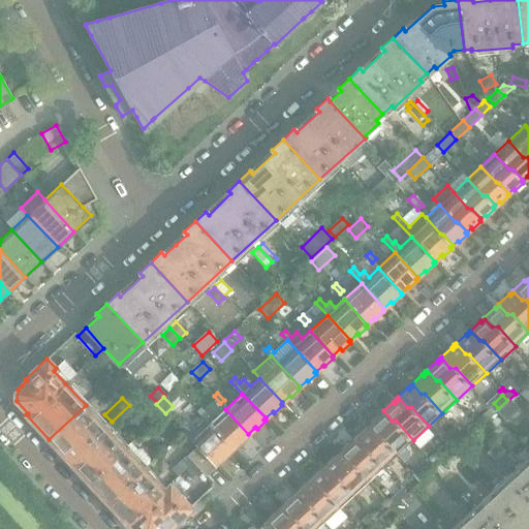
[(505,422),(519,409),(510,400),(497,412),(505,422)]
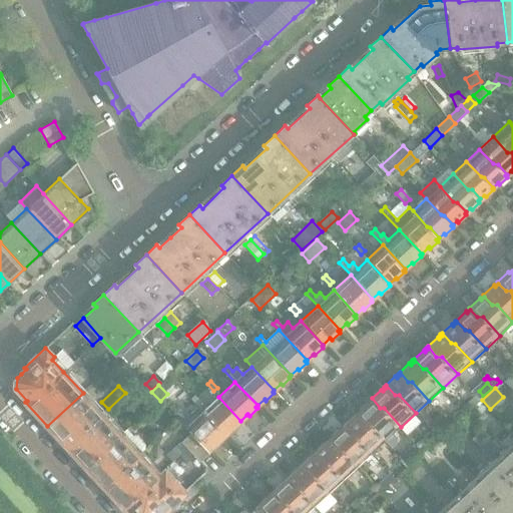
[(156,400),(148,392),(144,397),(151,405),(156,400)]
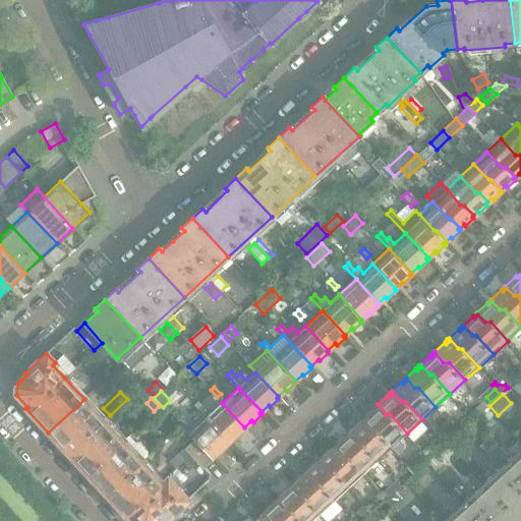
[(122,441),(103,419),(84,399),(48,432),(87,474),(122,441)]
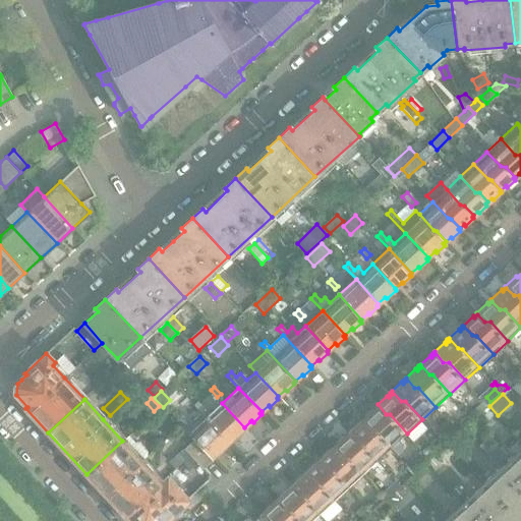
[(205,409),(197,402),(194,406),(200,412),(205,409)]
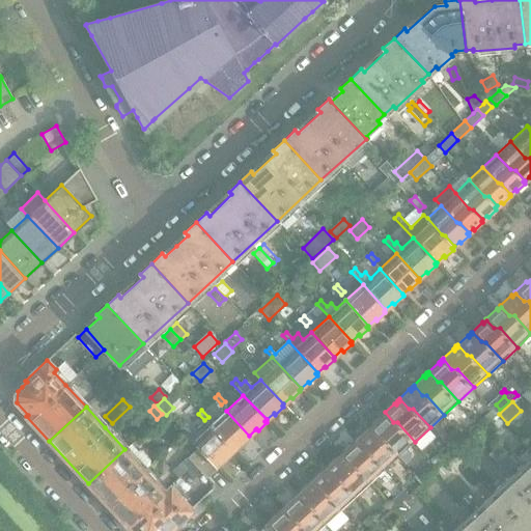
[(481,427),(496,414),(492,410),(477,423),(481,427)]
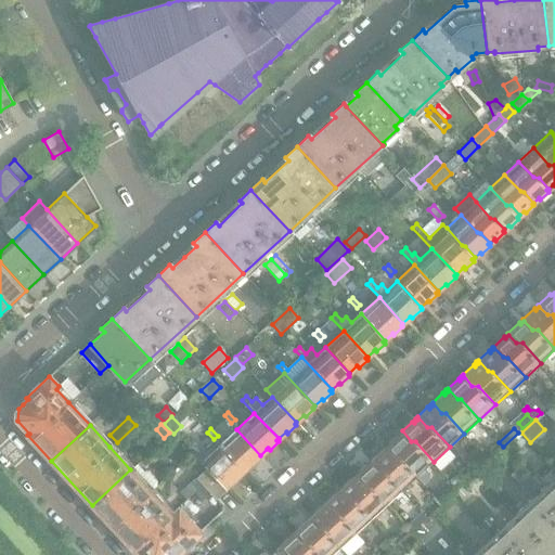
[(260,455),(236,429),(220,444),(244,470),(249,465),(250,464),(253,466),(260,459),(259,456),(260,455)]
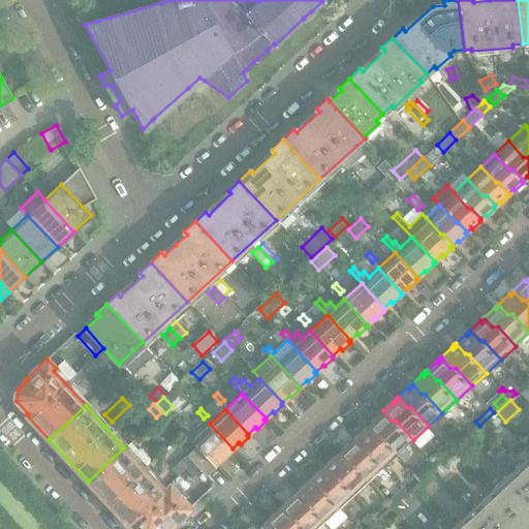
[(413,440),(396,421),(392,421),(383,410),(381,412),(382,413),(380,416),(378,415),(369,424),(378,434),(381,434),(400,454),(413,440)]
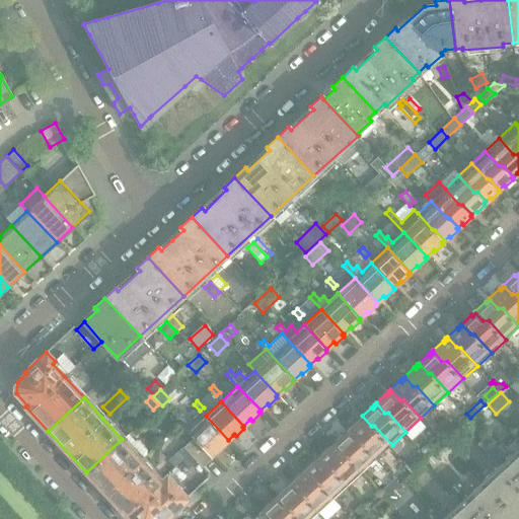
[(228,440),(206,416),(201,412),(183,428),(193,438),(210,456),(218,449),(219,451),(227,444),(226,442),(228,440)]
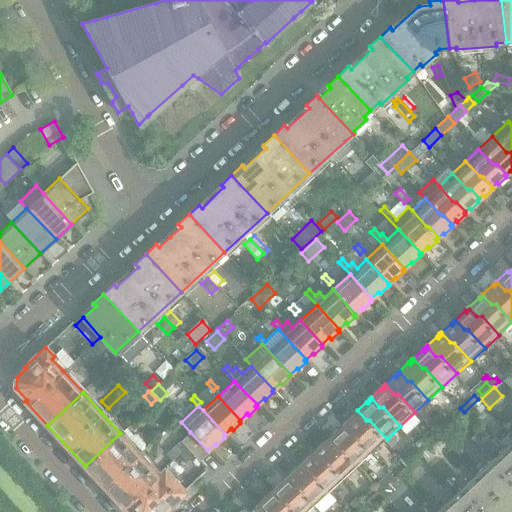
[(455,420),(463,413),(459,408),(451,416),(455,420)]
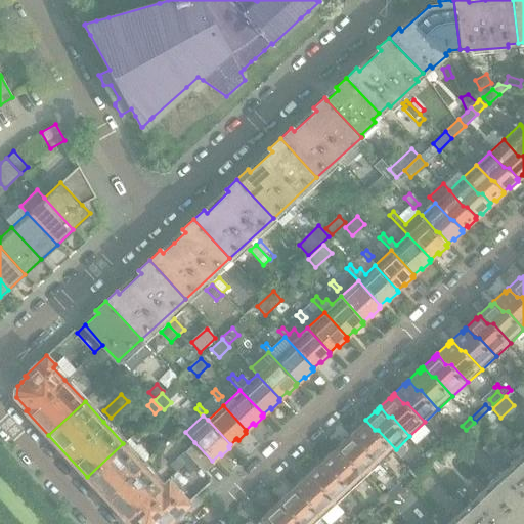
[(523,433),(523,425),(517,418),(508,426),(519,438),(523,433)]
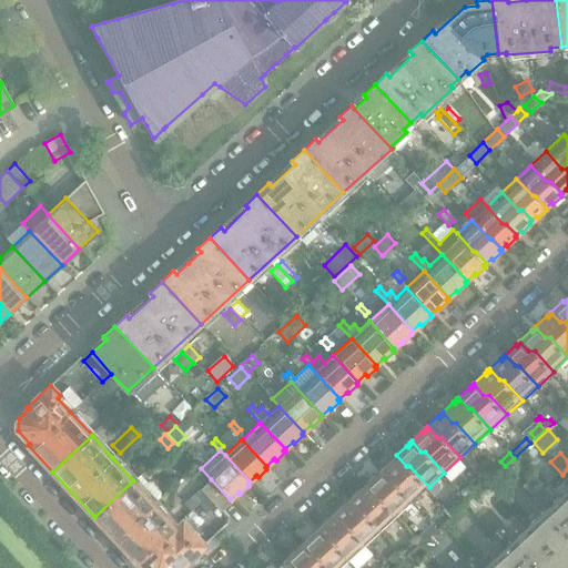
[(184,476),(195,465),(186,455),(175,466),(184,476)]
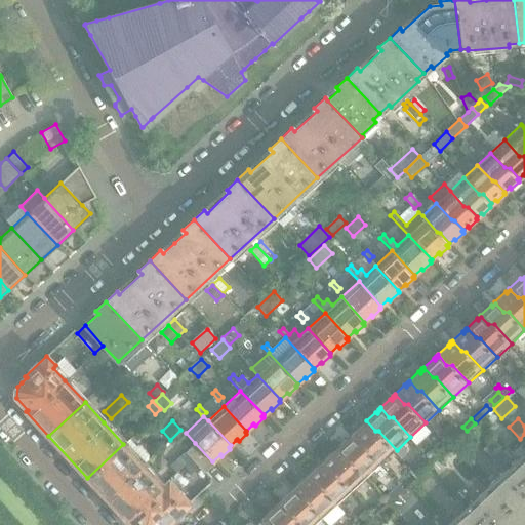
[(397,450),(378,431),(375,431),(366,420),(364,422),(365,423),(363,427),(361,426),(352,434),(361,444),(364,444),(382,462),(397,450)]
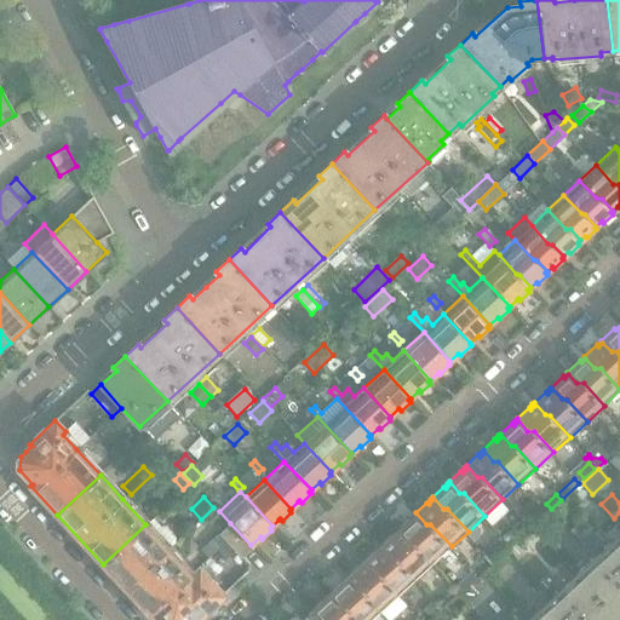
[(534,526),(544,516),(537,509),(527,518),(534,526)]
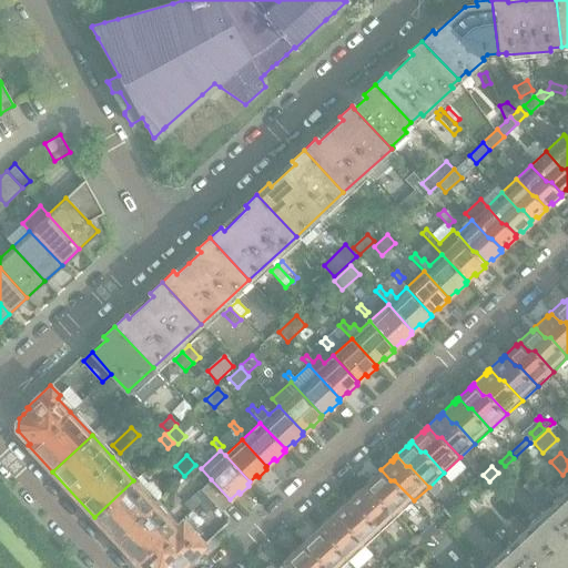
[(414,500),(394,480),(391,480),(381,469),(378,472),(379,474),(376,476),(375,475),(364,485),(375,495),(379,495),(398,516),(407,508),(414,500)]
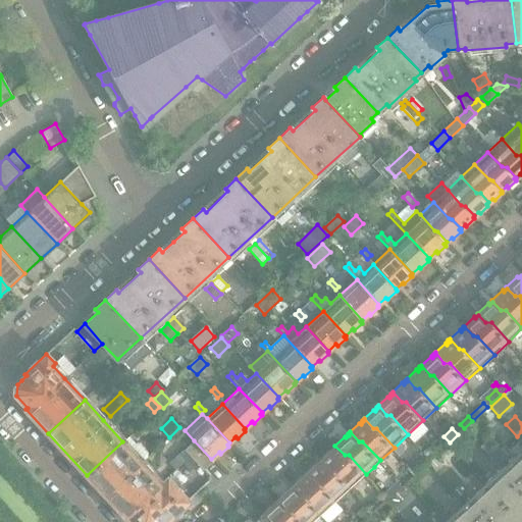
[(161,482),(143,463),(142,462),(147,457),(147,453),(139,444),(136,444),(128,436),(123,441),(122,441),(87,475),(125,517),(161,482)]
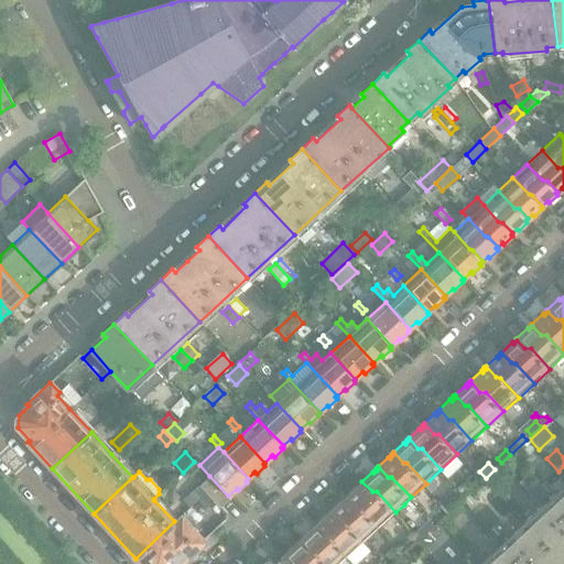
[(228,496),(209,476),(199,485),(220,507),(230,498),(228,496)]
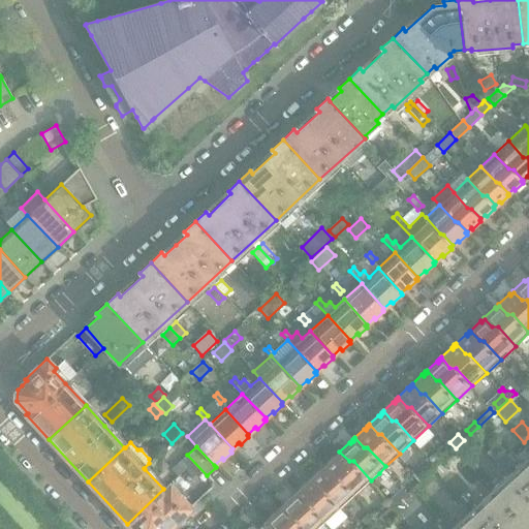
[(371,480),(353,461),(349,461),(339,452),(338,453),(339,455),(336,457),(335,456),(325,464),(336,474),(340,475),(356,494),(371,480)]
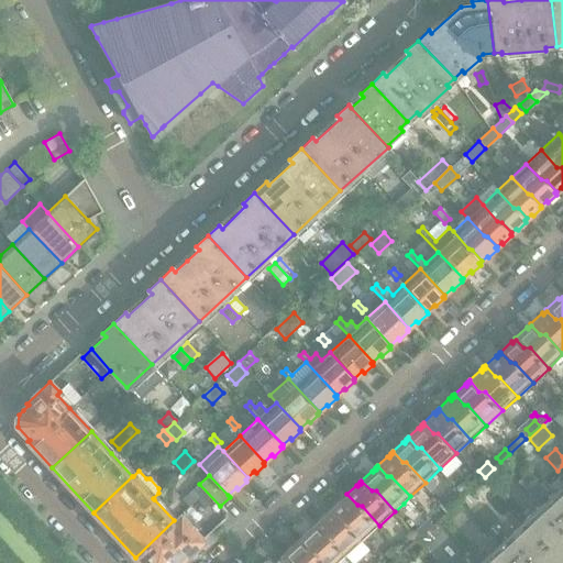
[(463,495),(471,486),(465,481),(456,488),(463,495)]
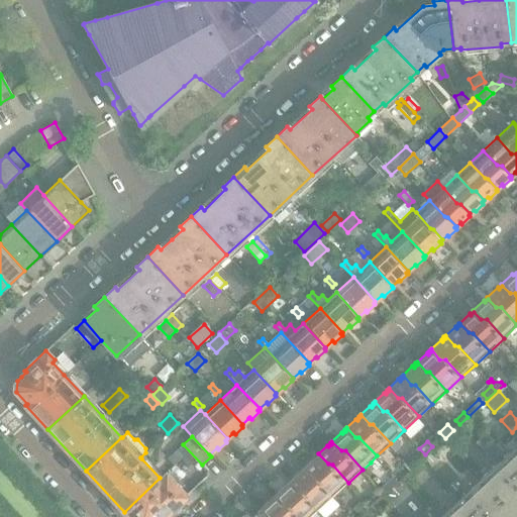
[(490,448),(484,442),(479,447),(485,453),(490,448)]
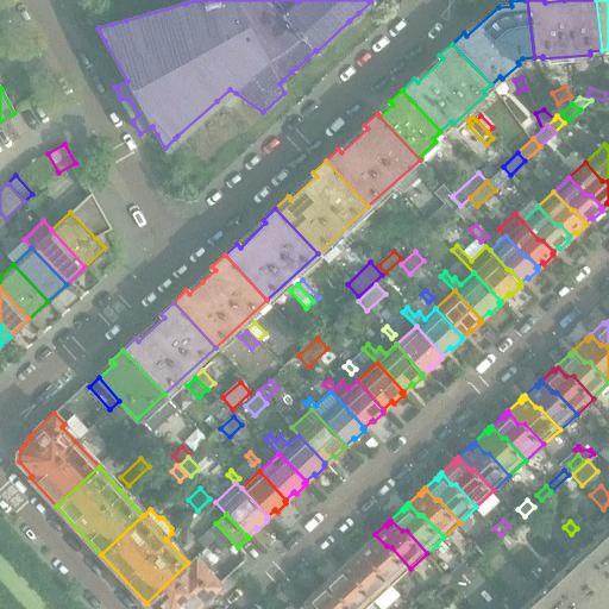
[(595,532),(585,521),(577,528),(586,539),(595,532)]
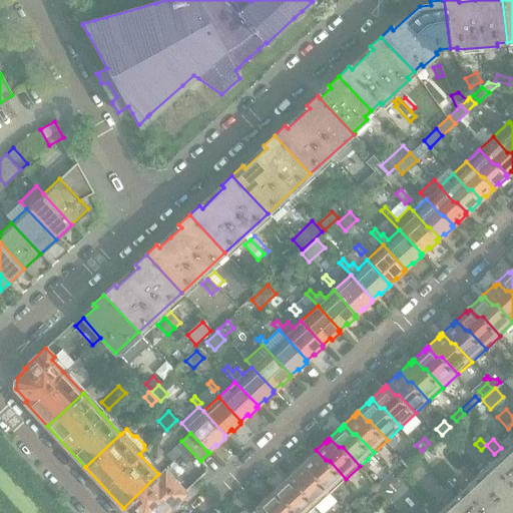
[(172,462),(187,449),(180,442),(165,455),(172,462)]
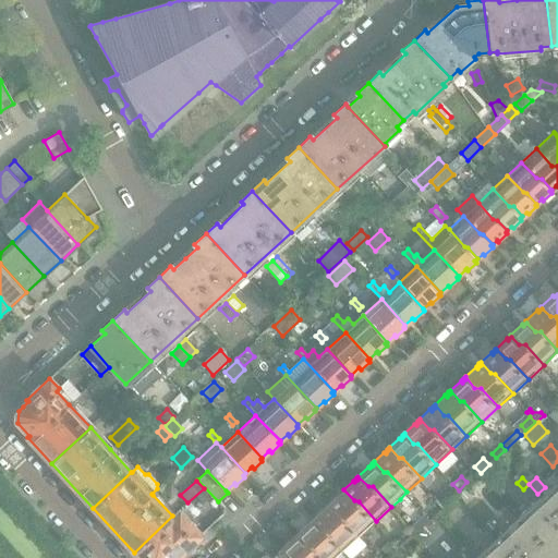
[(537,494),(529,484),(522,490),(531,500),(537,494)]
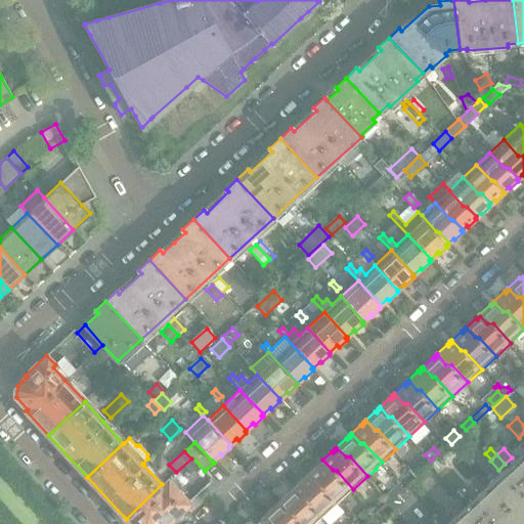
[(523,520),(523,457),(490,490),(521,523),(523,520)]
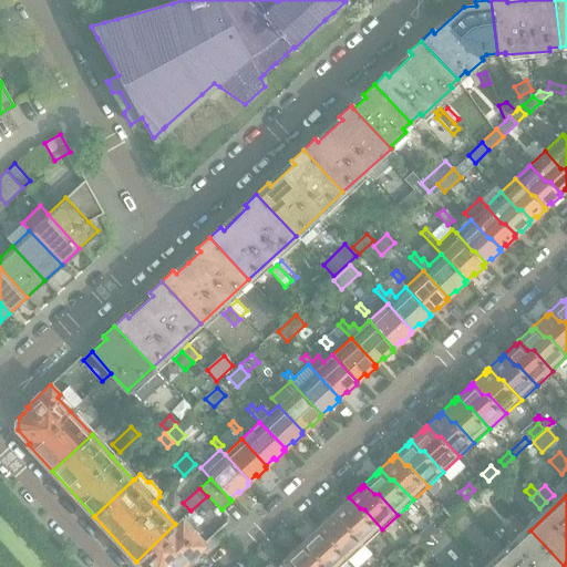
[(382,529),(364,509),(360,508),(349,497),(347,500),(348,502),(344,504),(343,503),(332,513),(343,523),(349,524),(367,543),(382,529)]
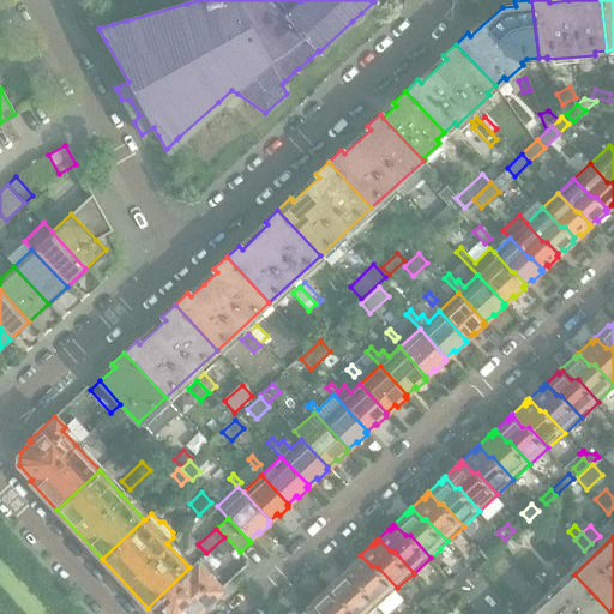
[(397,588),(378,567),(372,566),(360,555),(359,557),(360,559),(356,561),(355,560),(343,571),(354,582),(361,582),(380,603),(397,588)]
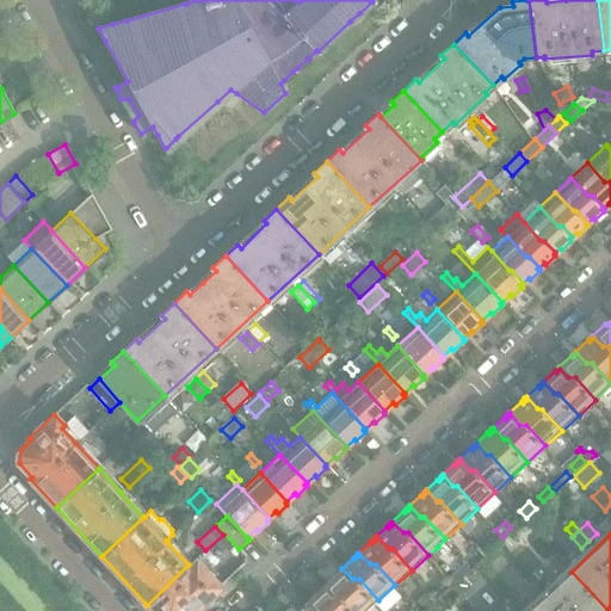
[(190,610),(192,610),(220,586),(209,574),(207,576),(202,571),(210,562),(202,554),(192,562),(189,565),(147,605),(152,610),(154,609),(156,610),(187,610),(190,610)]
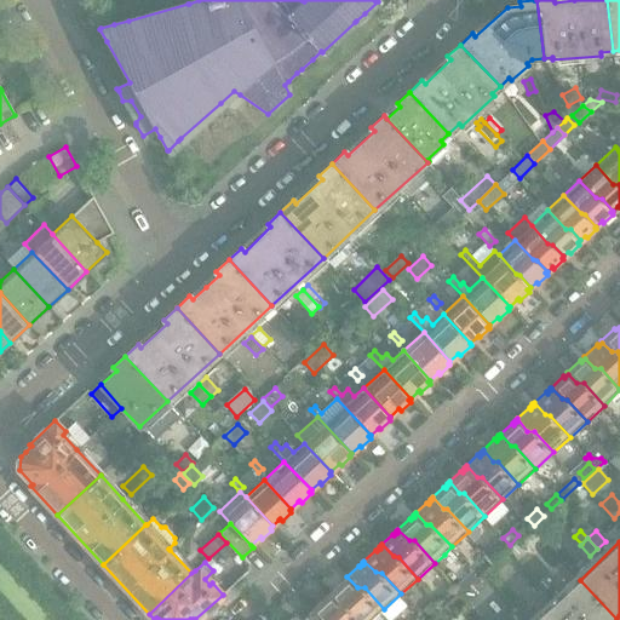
[(459,596),(475,580),(469,574),(453,590),(459,596)]
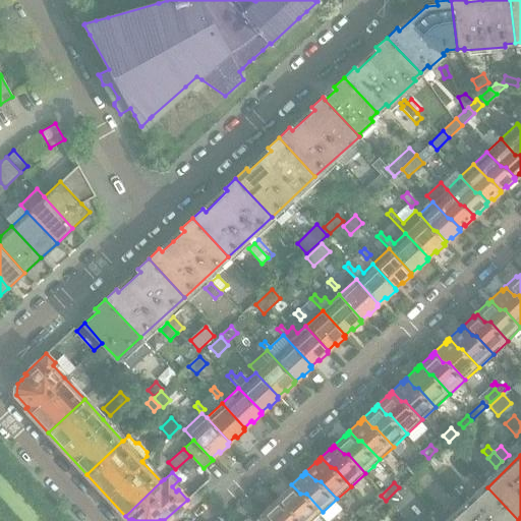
[(312,520),(323,512),(306,494),(300,494),(291,484),(290,485),(291,487),(288,490),(287,488),(277,498),(287,507),(290,507),(302,520),(312,520)]
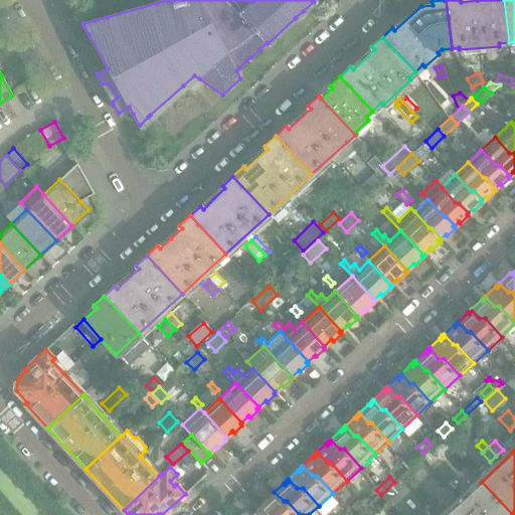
[(511,514),(512,514),(482,482),(445,514),(511,514)]
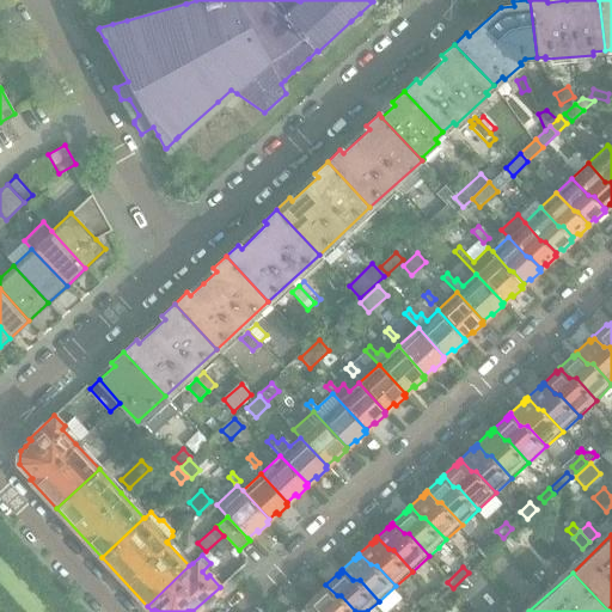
[(355,611),(341,595),(337,595),(325,585),(324,586),(325,588),(322,591),(320,589),(306,603),(307,604),(312,609),(314,611),(355,611)]
